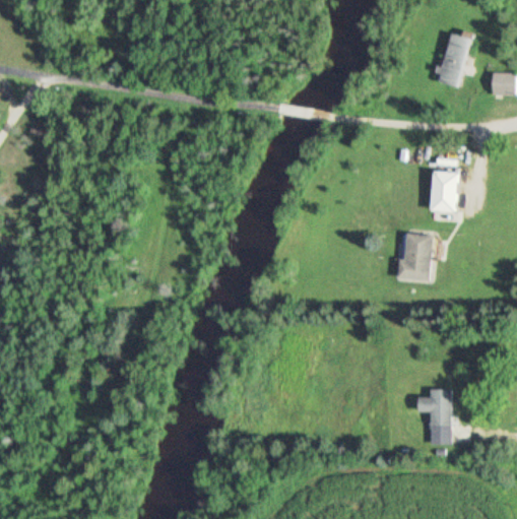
[(472,40),(449,34),(438,83),(462,88),(472,40)]
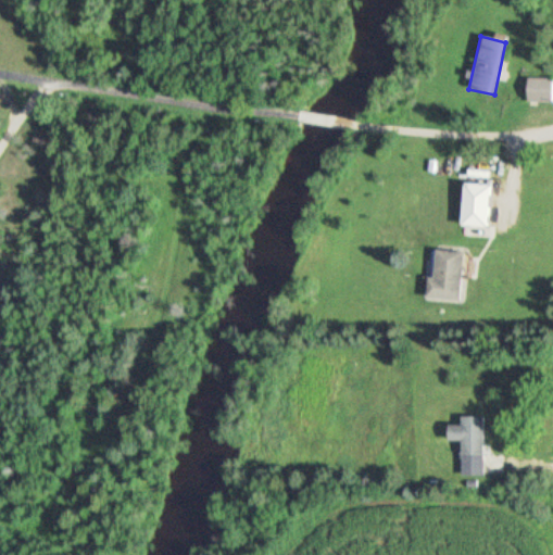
[(550,79),(528,79),(528,102),(550,102),(550,79)]
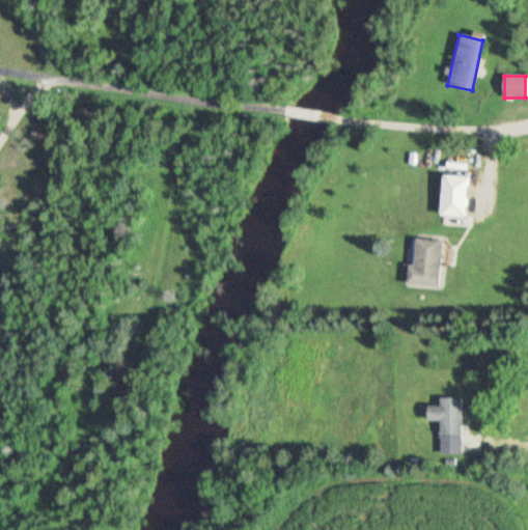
[(466,177),(441,177),(441,216),(466,216),(466,177)]
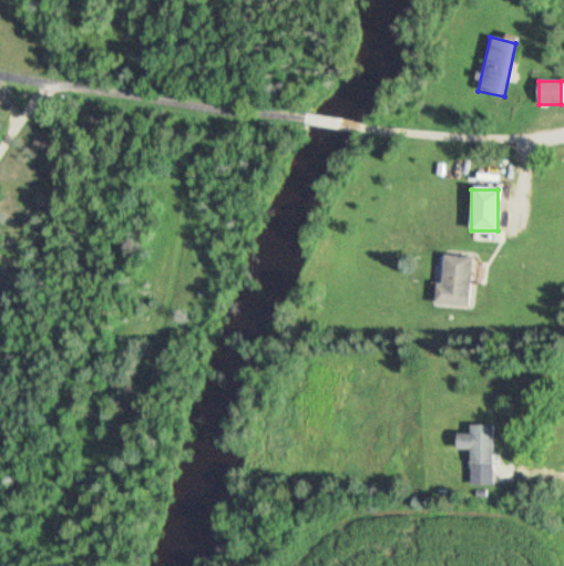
[(434,284),(433,305),(468,307),(471,257),(444,255),(442,284),(434,284)]
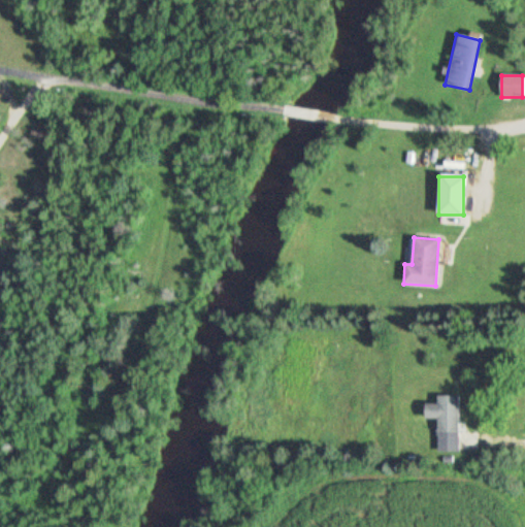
[(457,395),(437,395),(437,403),(424,403),(424,419),(437,419),(437,452),(457,452),(457,395)]
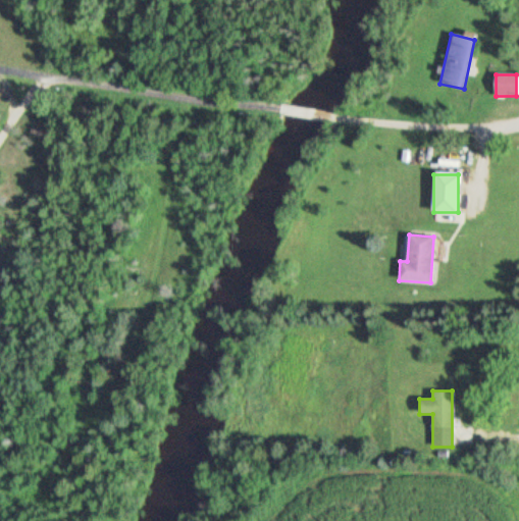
All buildings are outlined.
